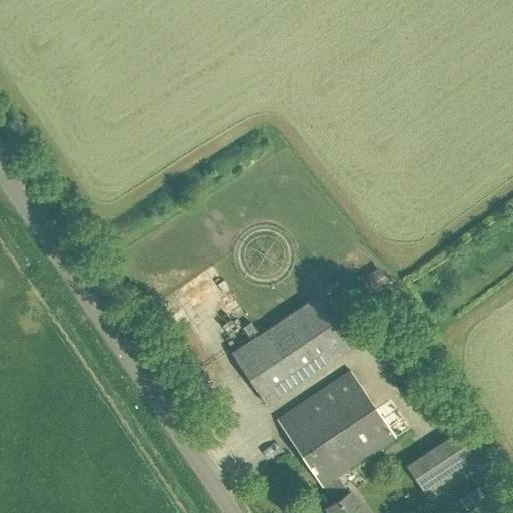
[(365,276),(375,292),(389,283),(378,267),(365,276)]
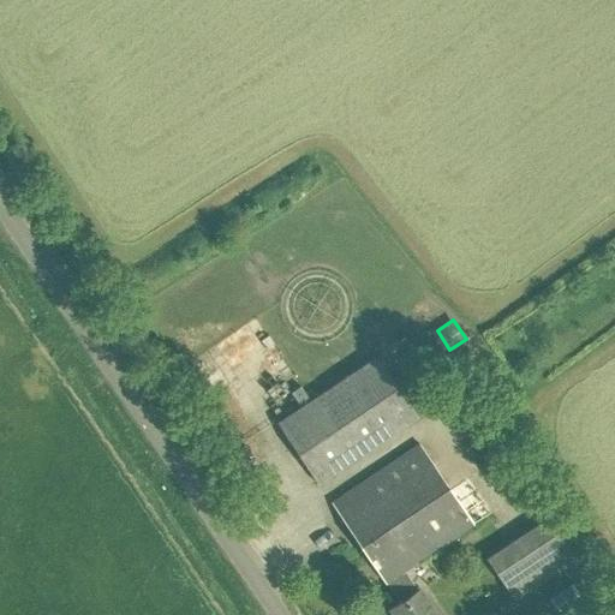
[(376,356),(275,423),(316,484),(417,417),(376,356)]
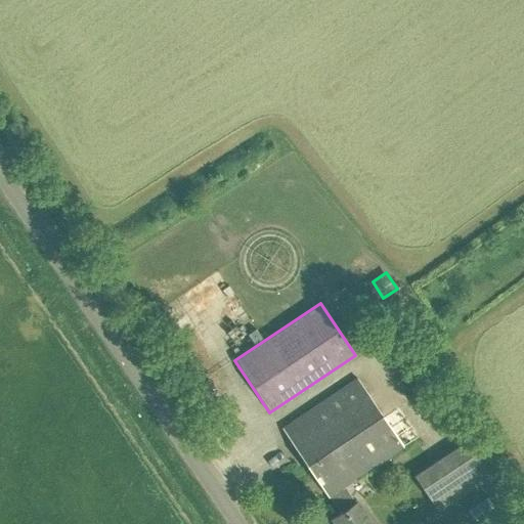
[(340,511),(331,517),(335,523),(372,523),(352,494),(351,496),(343,485),(401,446),(355,379),(281,428),(328,495),(330,494),(340,511)]
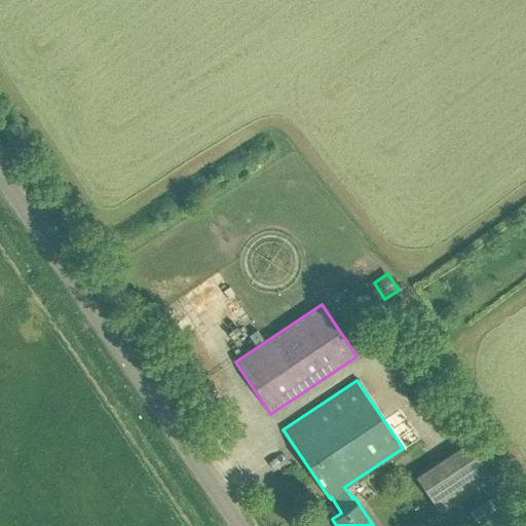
[(406,449),(417,444),(411,430),(399,436),(406,449)]
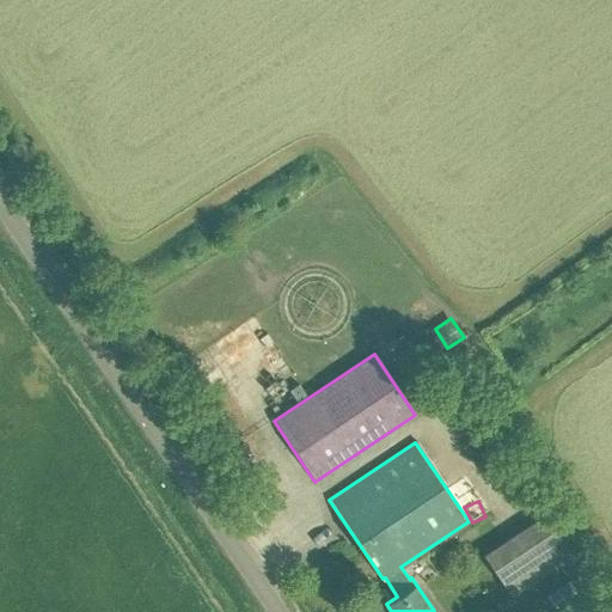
[(545,514),(483,555),(512,598),(574,557),(545,514)]
